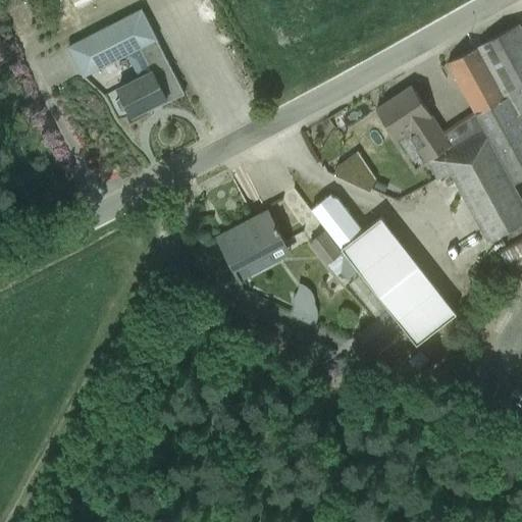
[(133,116),(146,109),(148,113),(186,94),(142,9),(69,47),(84,75),(126,54),(138,76),(117,87),(133,116)]
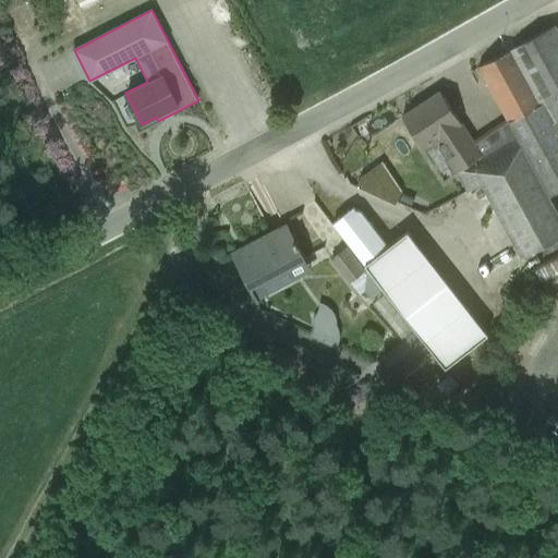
[(557,193),(557,32),(555,25),(477,67),(516,137),(482,159),(461,123),(440,92),(402,117),(423,148),(440,137),(461,169),(457,171),(468,192),(482,185),(522,258),(557,239),(557,210),(550,197),(557,193)]
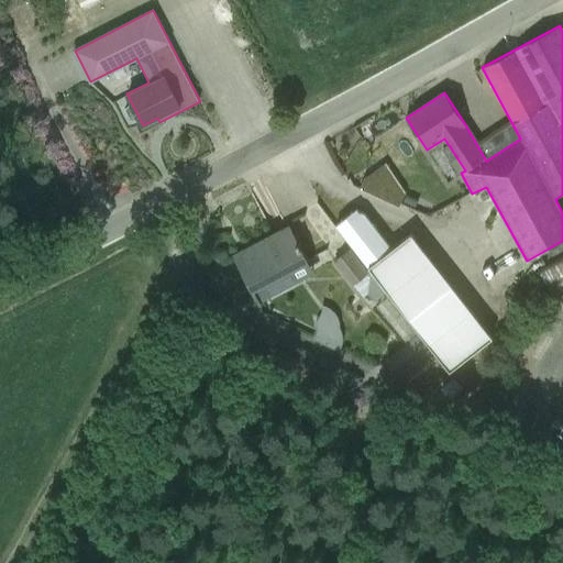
[(407,194),(404,202),(415,208),(419,199),(407,194)]
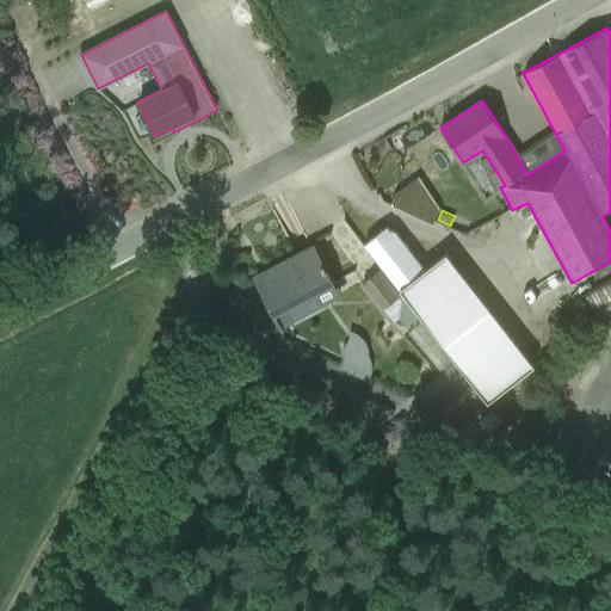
[(365,245),(380,264),(400,290),(426,270),(395,232),(390,230),(388,227),(365,245)]
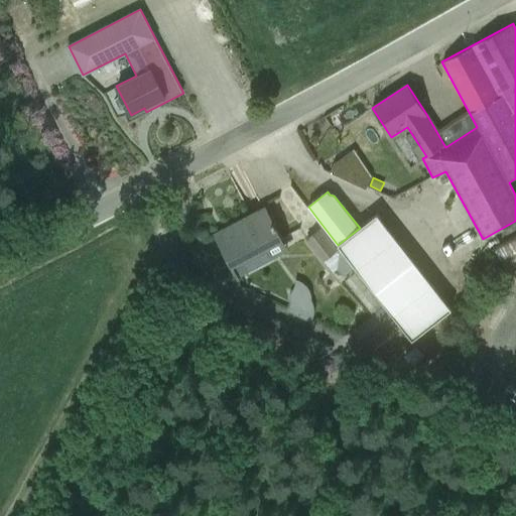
[(283,242),(265,209),(228,231),(231,237),(222,243),(218,236),(217,237),(238,278),(271,260),(266,251),(283,242)]
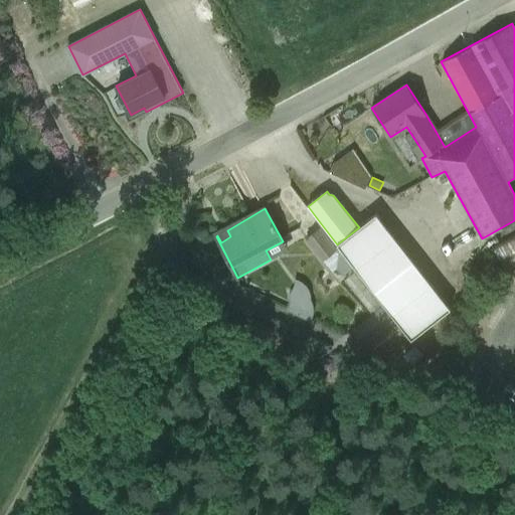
[(306,238),(323,262),(337,251),(319,228),(306,238)]
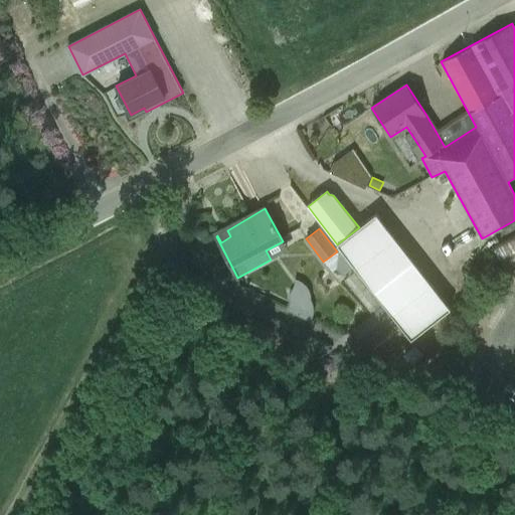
[(514,232),(490,246),(500,265),(514,256),(514,232)]
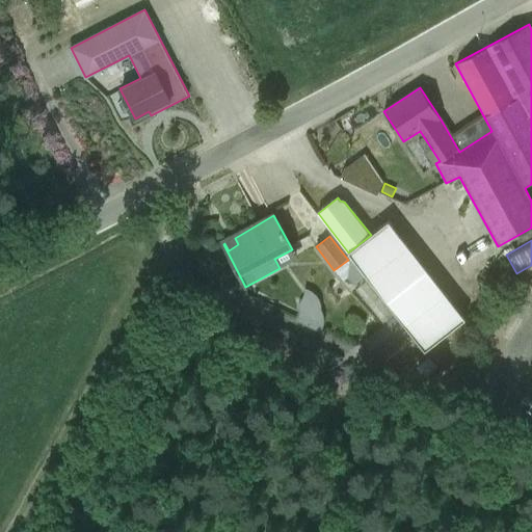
[(362,341),(376,361),(380,357),(387,366),(416,343),(395,316),(362,341)]
